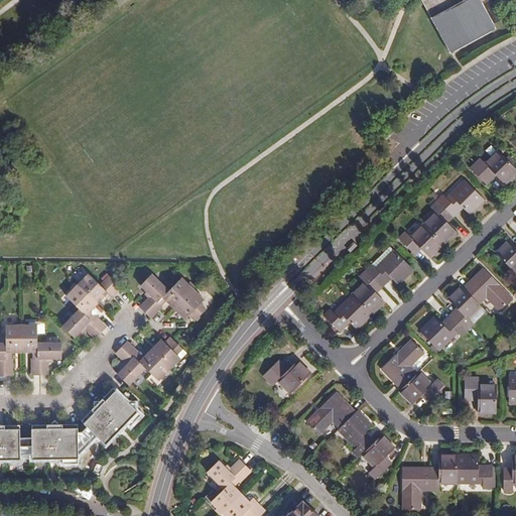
[(421,0),(422,4),(448,54),(495,30),(481,4),(488,0),(421,0)]
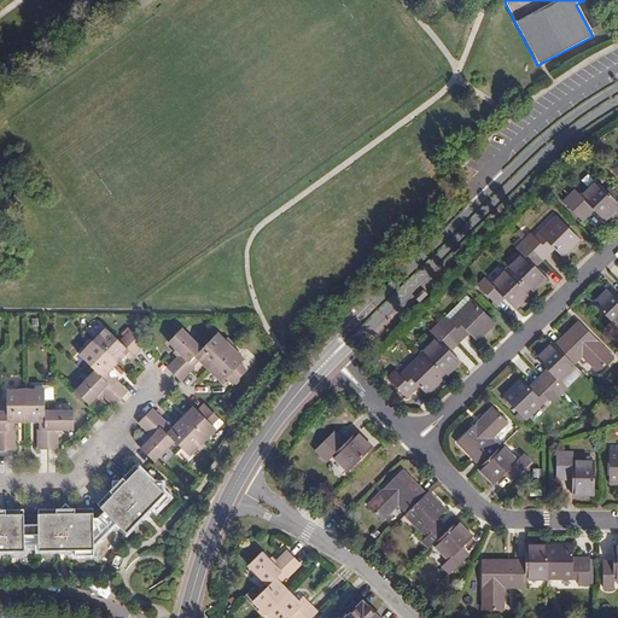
[(566,200),(583,217),(593,208),(596,210),(606,220),(617,208),(617,199),(598,180),(583,194),(577,190),(566,200)]
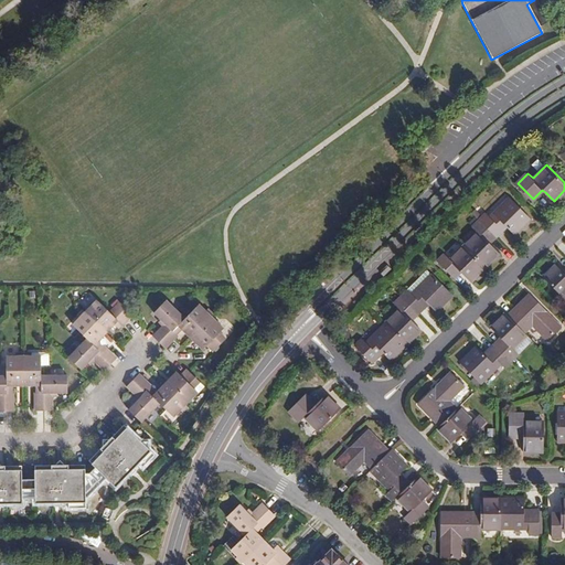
[(542,190),(533,199),(535,202),(545,192),(542,190)]
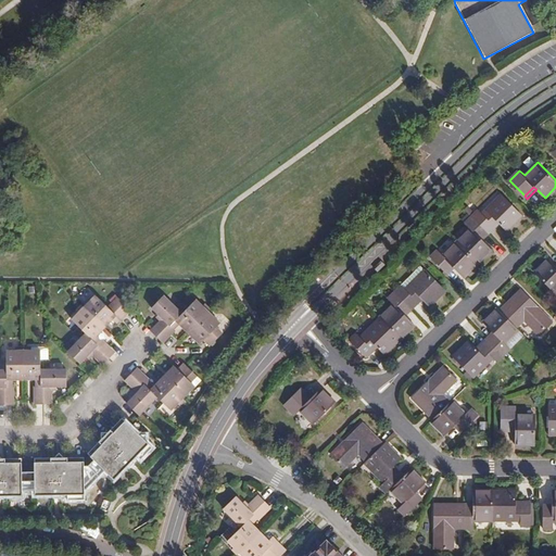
[(491,234),(497,228),(494,225),(497,222),(501,224),(508,230),(523,215),(502,194),(483,213),(478,209),(471,214),(481,224),(484,227),(491,234)]
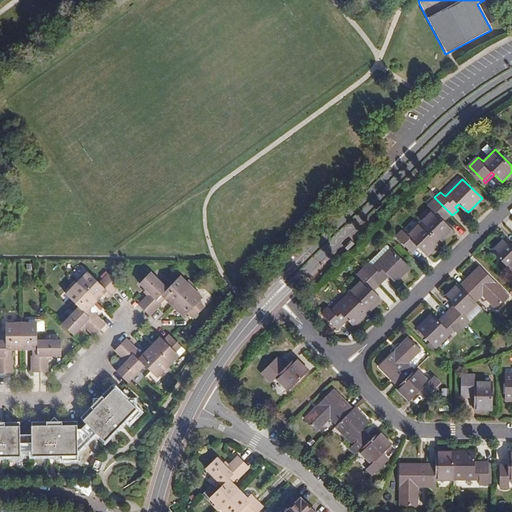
[(443,206),(434,197),(428,204),(433,208),(421,220),(435,235),(436,236),(449,223),(440,215),(438,212),(443,206)]
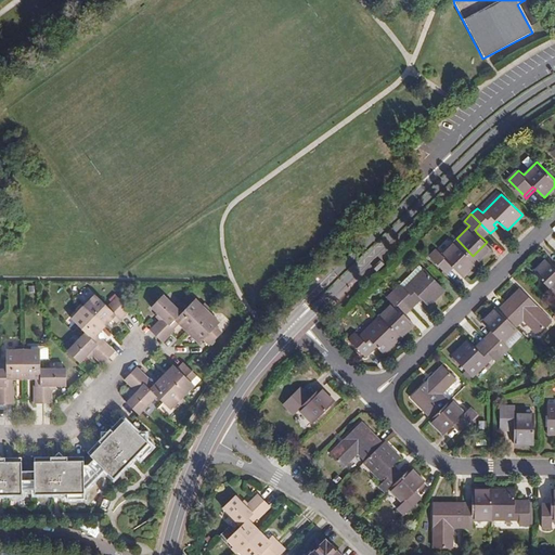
[(475,230),(477,233),(483,227),(480,223),(475,230)]
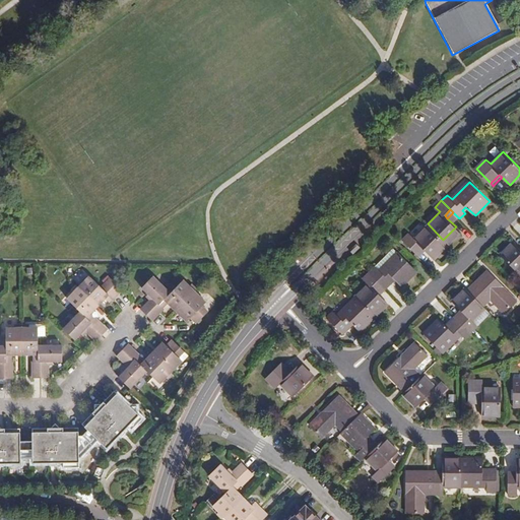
[(430,253),(443,240),(442,239),(428,223),(414,237),(409,232),(403,239),(414,250),(420,244),(430,253)]
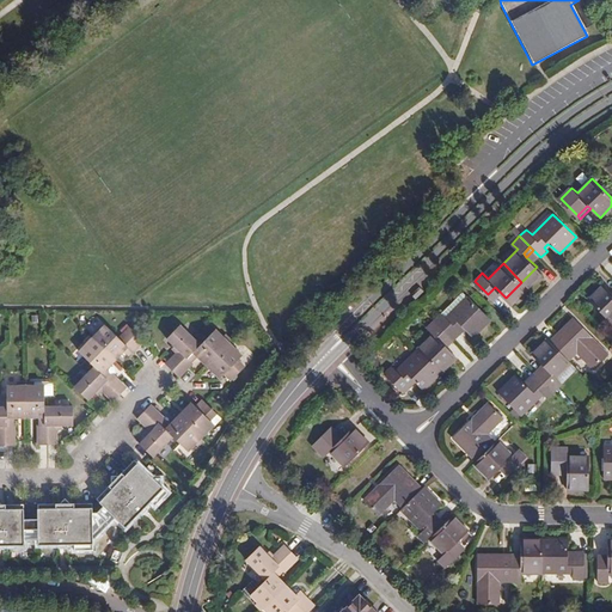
[(611,292),(604,283),(587,299),(611,323),(611,322),(611,292)]
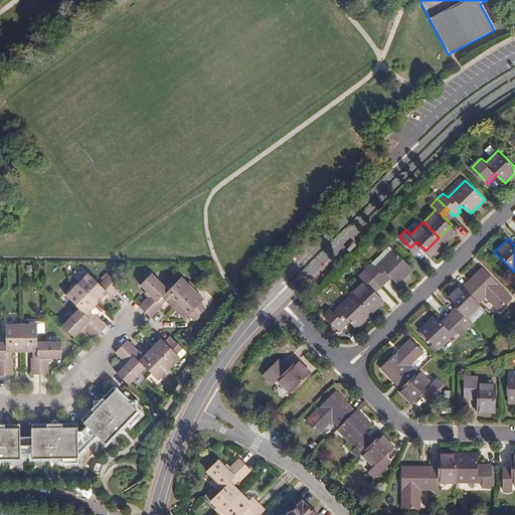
[(379,283),(382,287),(388,281),(385,278),(388,276),(391,278),(397,284),(412,270),(393,249),(375,267),(372,264),(365,270),(379,283)]
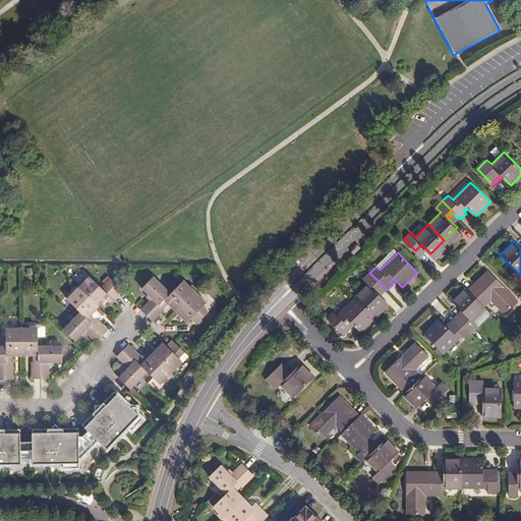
[(488,272),(469,291),(484,306),(485,307),(493,300),(506,313),(518,301),(488,272)]
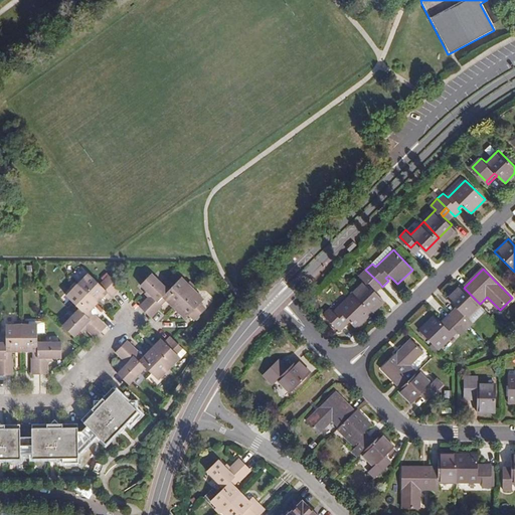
[(351,293),(372,314),(385,301),(377,292),(374,289),(379,283),(365,270),(359,276),(364,281),(351,293)]
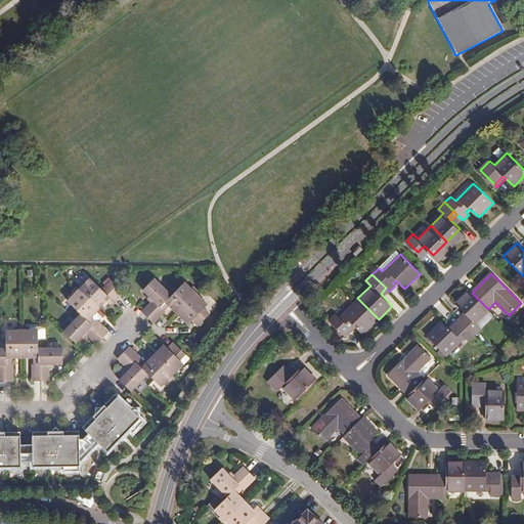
[(199,292),(195,294),(191,290),(193,288),(192,287),(194,285),(186,277),(171,294),(153,277),(141,289),(148,294),(153,298),(149,301),(140,311),(154,323),(168,309),(168,307),(170,305),(174,308),(175,306),(178,309),(176,310),(180,314),(182,312),(184,314),(182,316),(190,323),(194,320),(200,325),(213,312),(208,307),(202,302),(205,298),(199,292)]
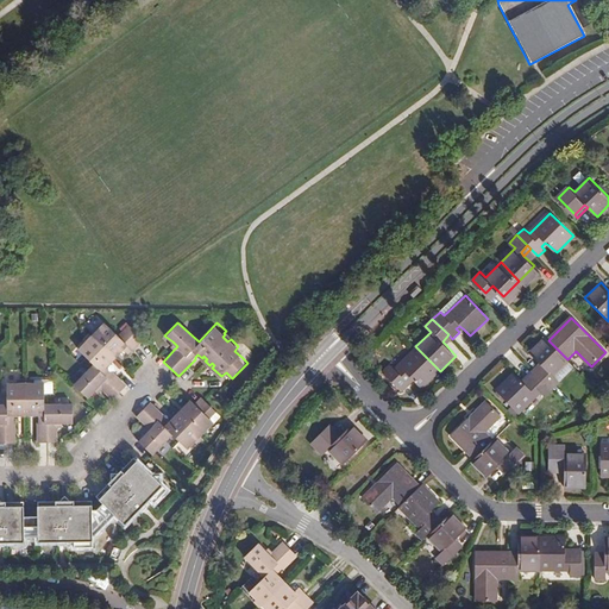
[(107,364),(111,359),(113,362),(115,359),(119,356),(117,353),(119,351),(121,353),(125,350),(127,352),(143,336),(130,324),(119,336),(110,326),(105,331),(100,327),(92,336),(94,338),(88,344),(86,343),(80,350),(94,363),(74,383),(87,396),(94,389),(98,384),(101,388),(113,399),(127,384),(113,370),(112,371),(107,368),(110,365),(107,364)]
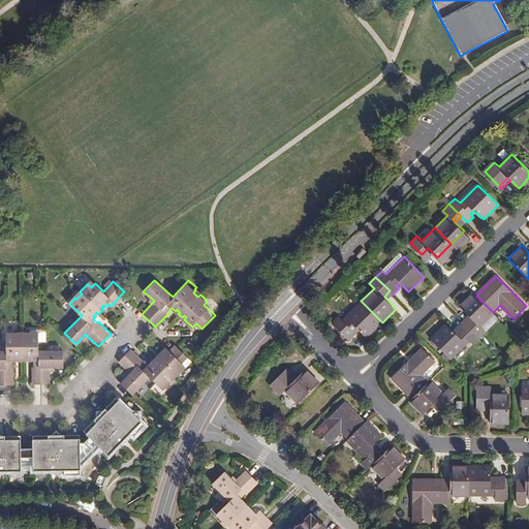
[(200,294),(201,292),(196,287),(194,289),(195,290),(193,292),(197,297),(200,294)]
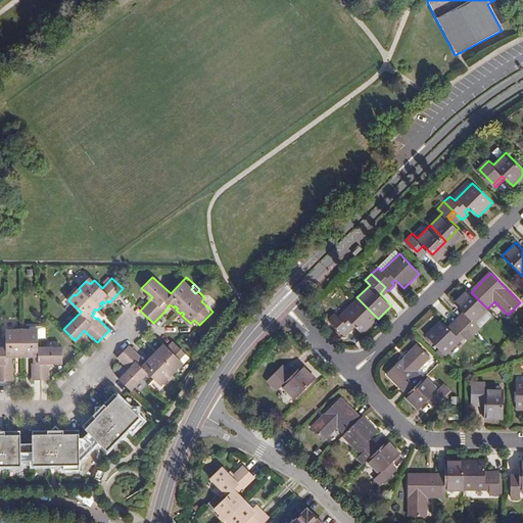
[(79,288),(78,286),(73,292),(74,294),(76,295),(81,290),(79,288)]
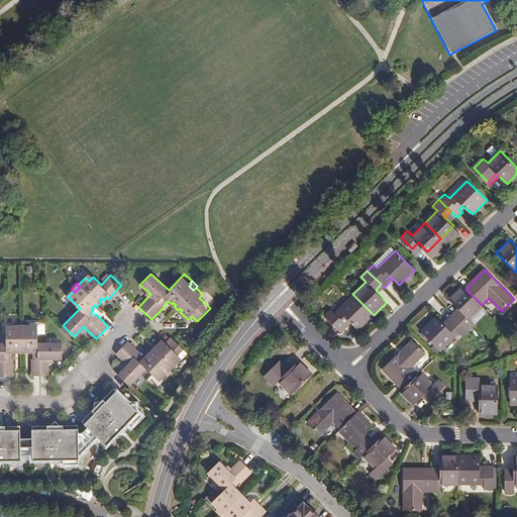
[(379,293),(384,288),(381,284),(376,290),(379,293)]
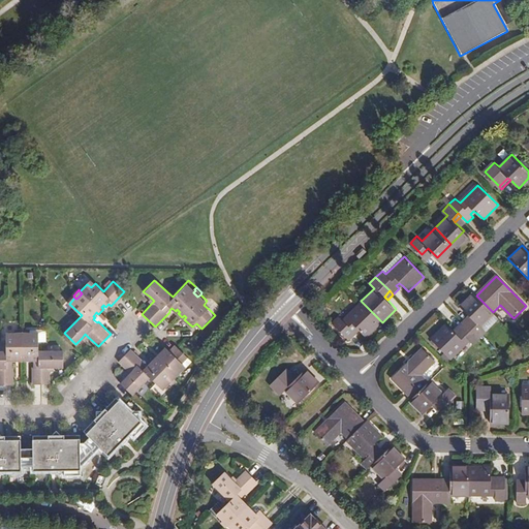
[(476,296),(474,293),(461,307),(469,315),(472,318),(466,323),(480,338),(488,332),(483,327),(495,314),(493,312),(492,311),(476,296)]
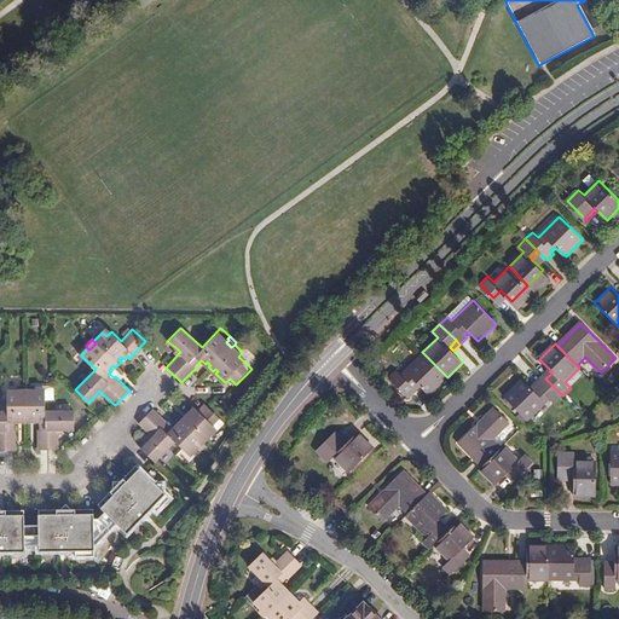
[(249,358),(242,352),(238,357),(246,363),(249,358)]
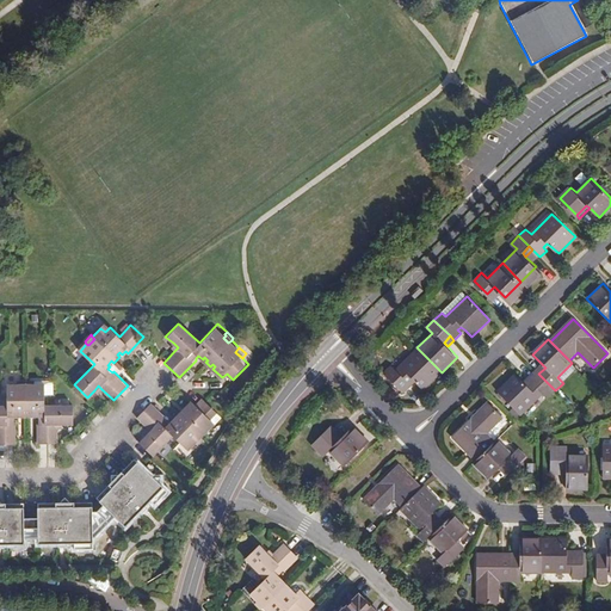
[(424,390),(442,372),(417,347),(395,368),(392,364),(383,371),(402,390),(411,383),(407,381),(412,377),(414,380),(424,390)]
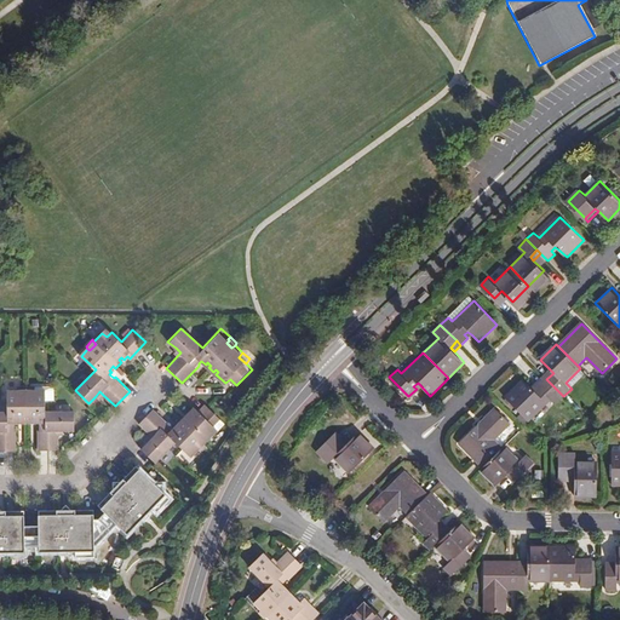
[(550,369),(544,377),(546,379),(554,373),(550,369)]
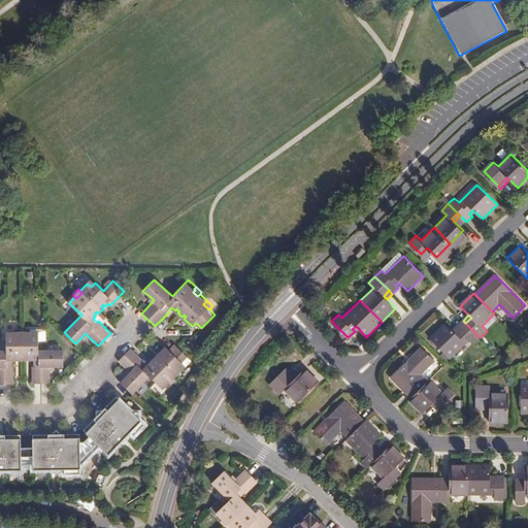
[(465,323),(463,321),(457,327),(459,329),(456,332),(454,330),(447,323),(435,334),(455,355),(470,340),(473,343),(480,337),(465,323)]
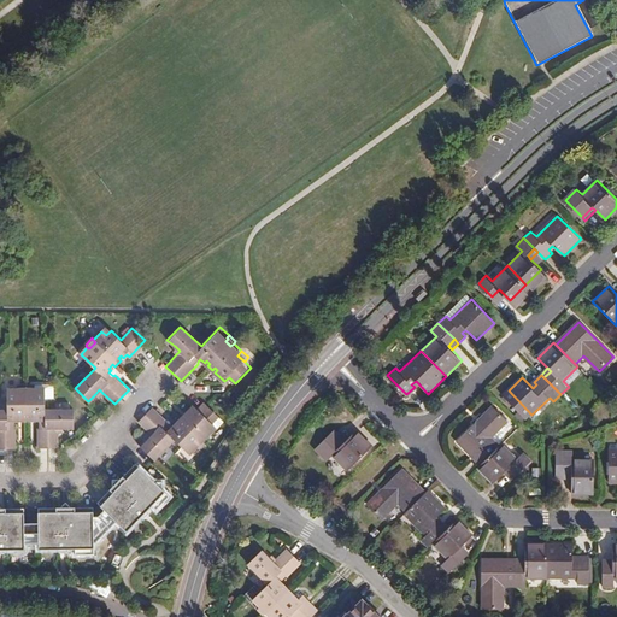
[(0,447),(18,448),(17,425),(16,425),(16,421),(21,421),(21,417),(25,416),(24,421),(27,421),(27,389),(21,389),(21,386),(18,386),(9,386),(9,410),(0,410),(0,447)]
